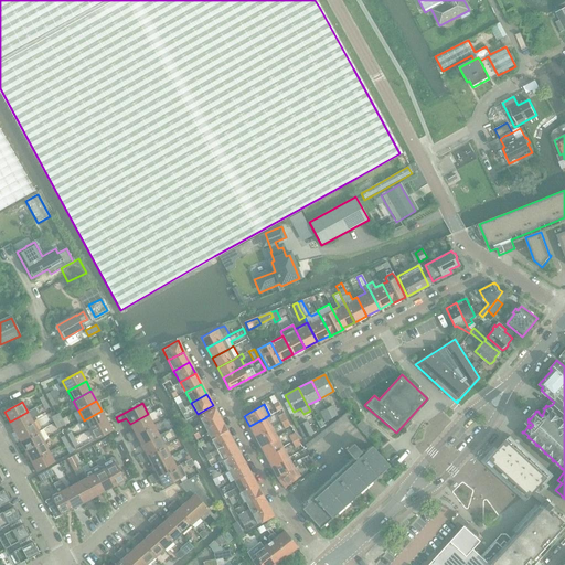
[(338,415),(332,405),(326,408),(331,418),(338,415)]
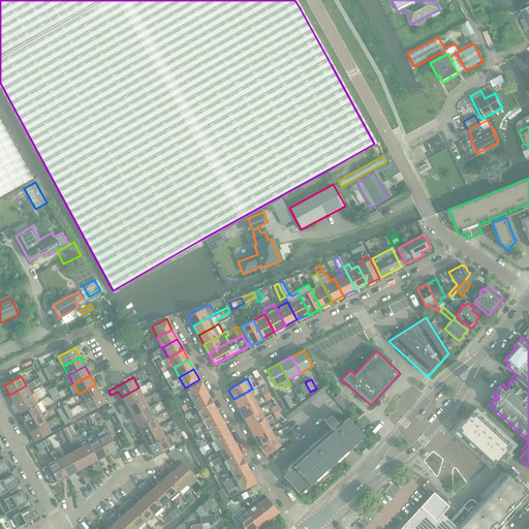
[(184,405),(192,401),(207,393),(200,382),(186,391),(189,396),(178,402),(181,407),(184,405)]
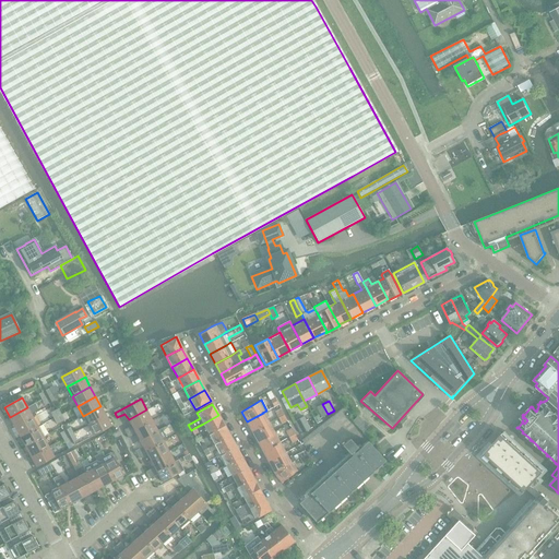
[(317,407),(322,417),(328,414),(322,404),(317,407)]
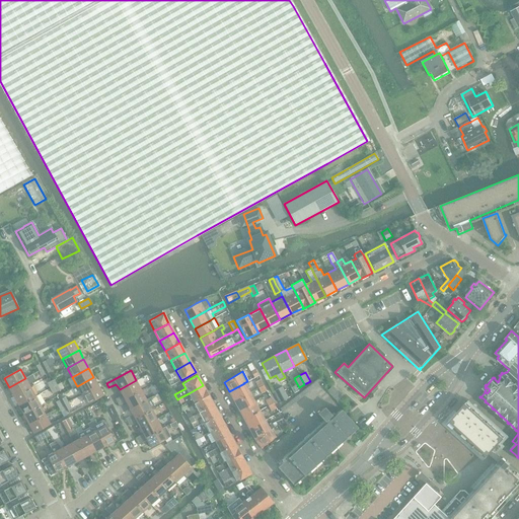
[(77,386),(82,395),(98,386),(93,377),(77,386)]
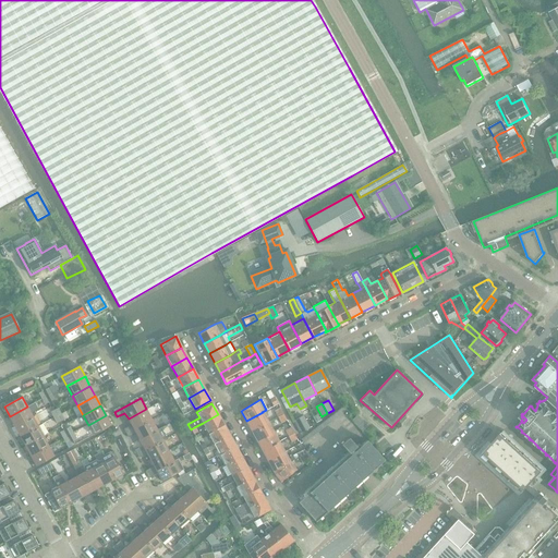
[(10,416),(14,426),(33,416),(27,407),(10,416)]
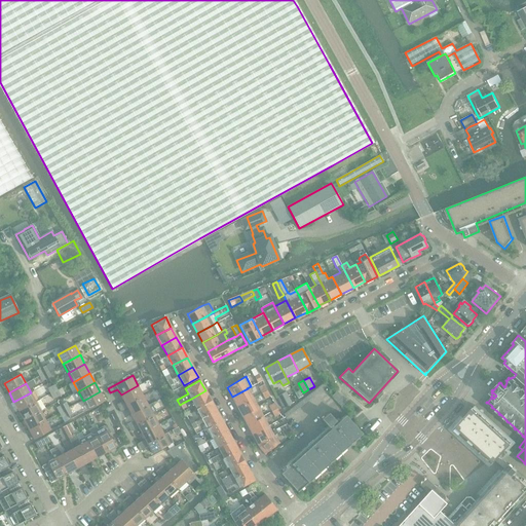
[(264,384),(258,387),(261,392),(267,389),(264,384)]
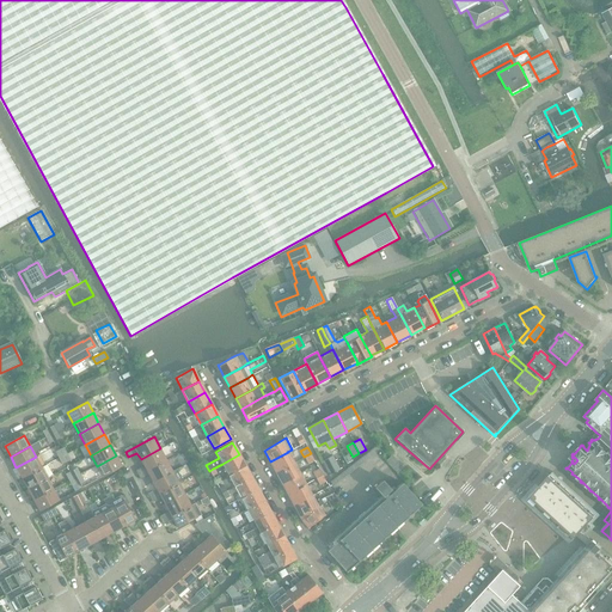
[(145,466),(136,471),(139,476),(166,460),(160,448),(141,459),(145,466)]
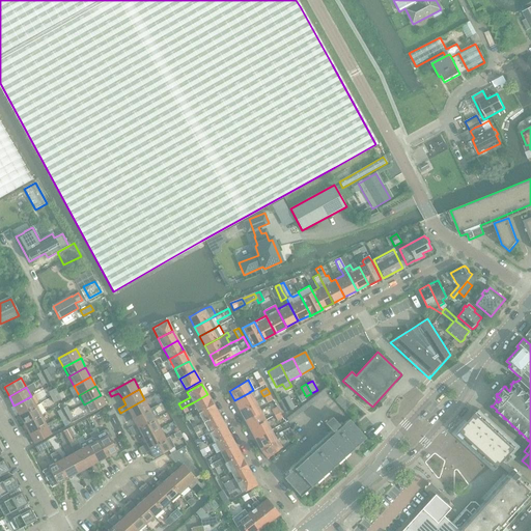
[(234,400),(240,410),(255,401),(250,392),(234,400)]
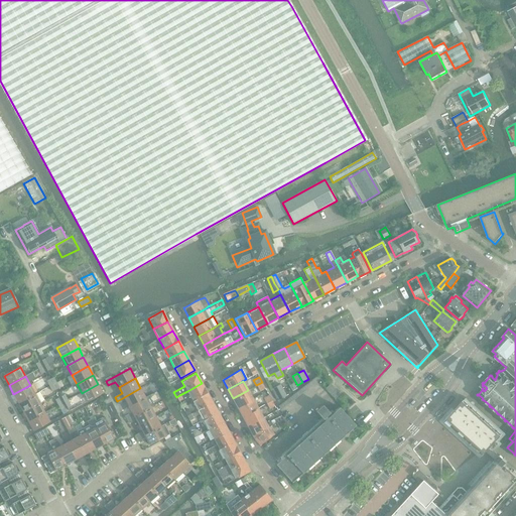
[(259,391),(265,388),(262,382),(256,385),(259,391)]
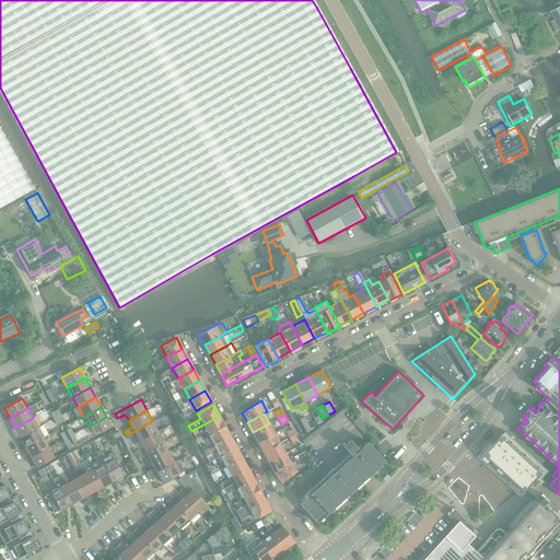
[(203,424),(209,434),(224,426),(219,416),(203,424)]
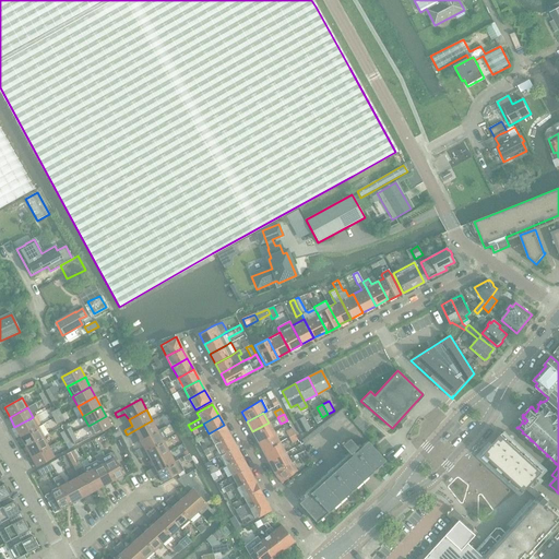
[(94,436),(111,426),(106,416),(88,426),(94,436)]
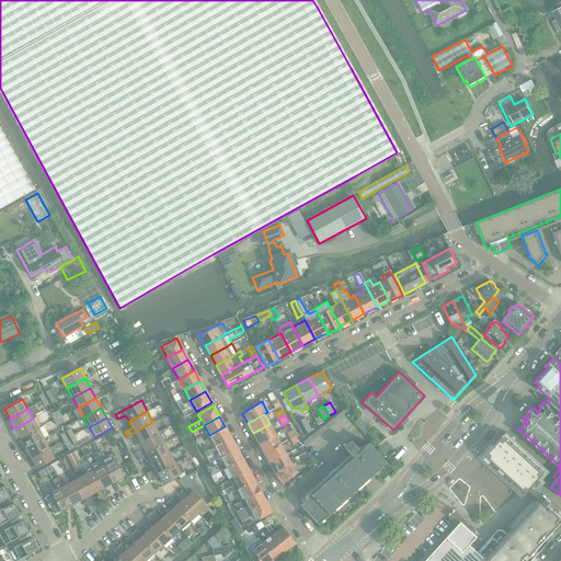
[(359,418),(354,423),(364,434),(369,430),(369,428),(359,418)]
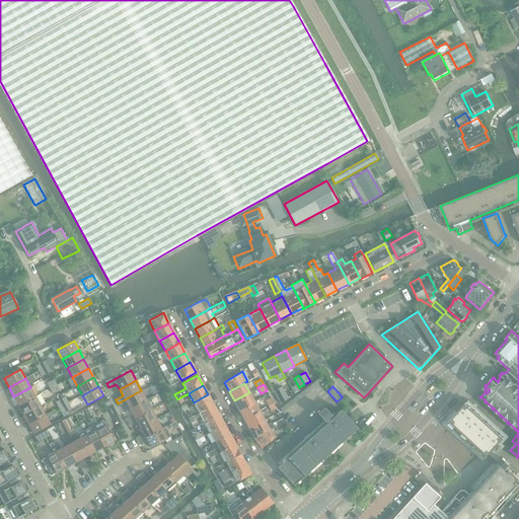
[(13,396),(18,405),(35,396),(30,387),(13,396)]
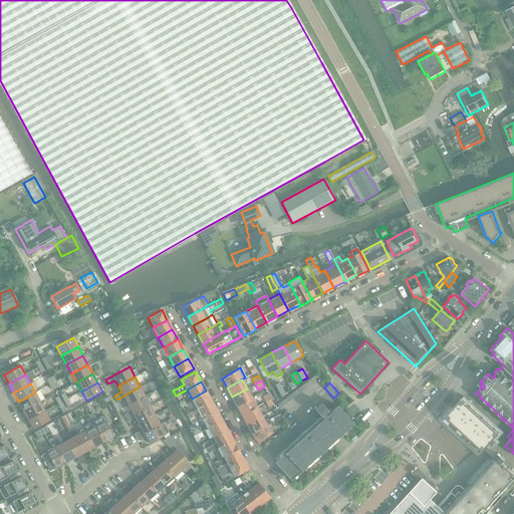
[(278,399),(285,395),(279,383),(272,388),(278,399)]
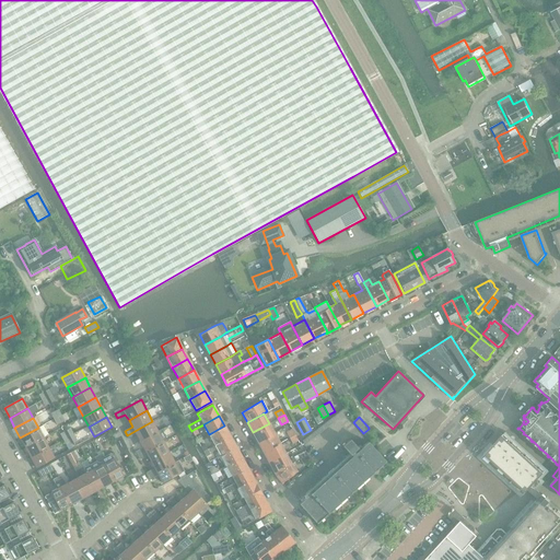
[(129,439),(137,435),(140,441),(158,431),(152,421),(127,435),(129,439)]
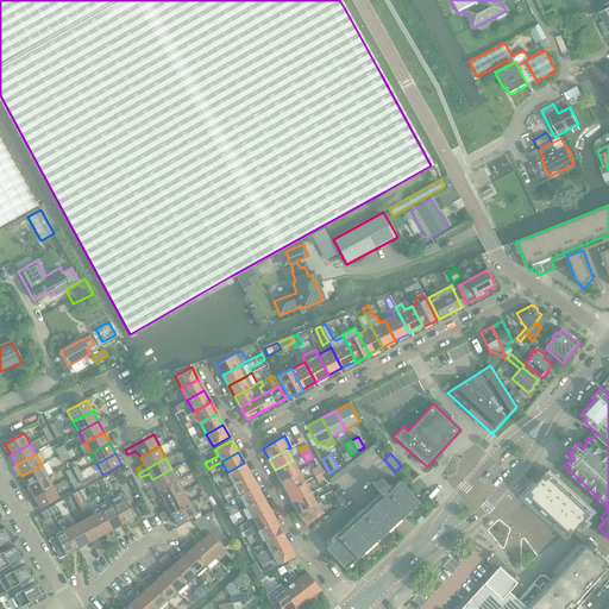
[(275,470),(281,481),(299,471),(293,460),(275,470)]
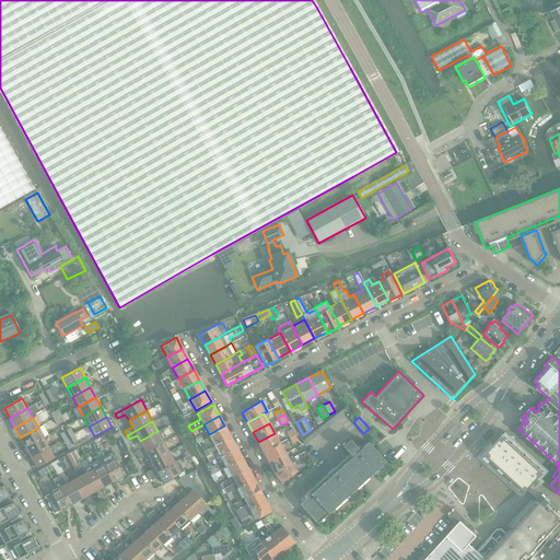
[(25,447),(44,438),(48,435),(44,426),(38,428),(20,438),(25,447)]
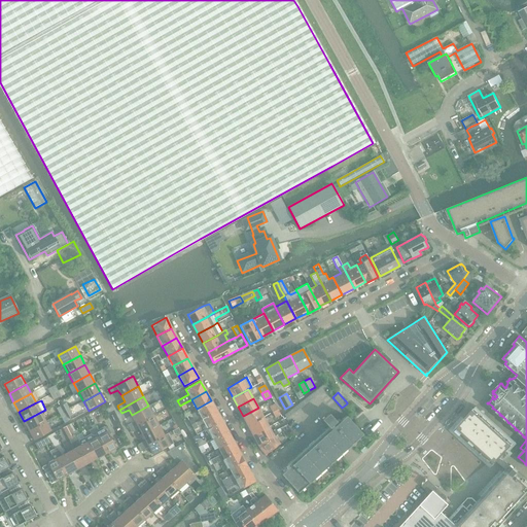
[(197,409),(202,419),(216,411),(211,400),(197,409)]
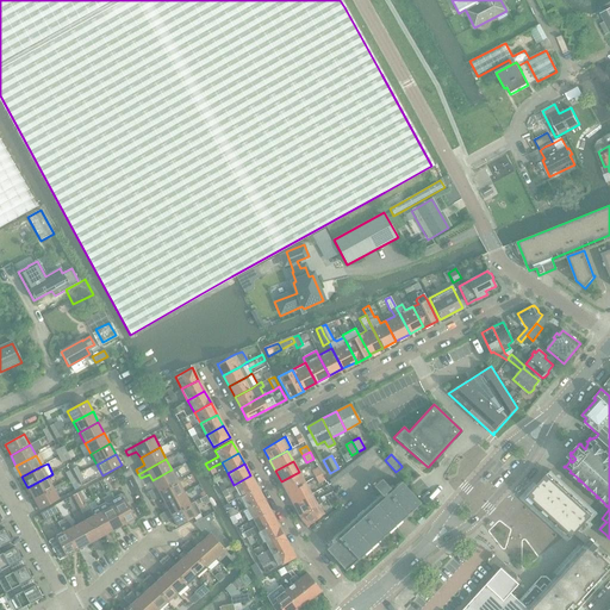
[(318,467),(311,471),(315,477),(322,473),(318,467)]
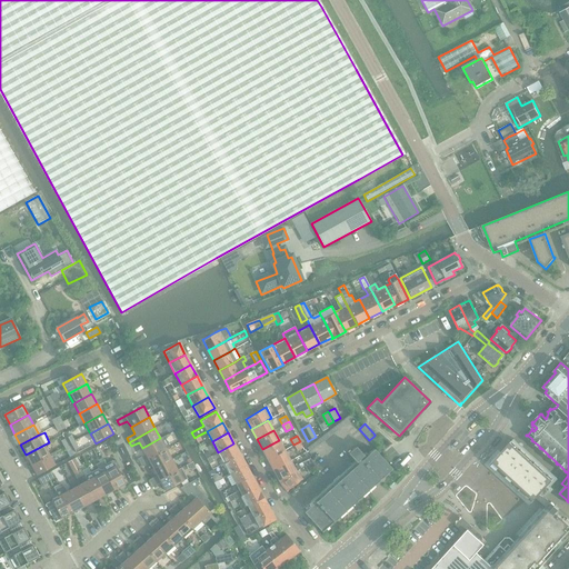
[(146,455),(138,459),(140,463),(166,449),(160,438),(142,448),(146,455)]
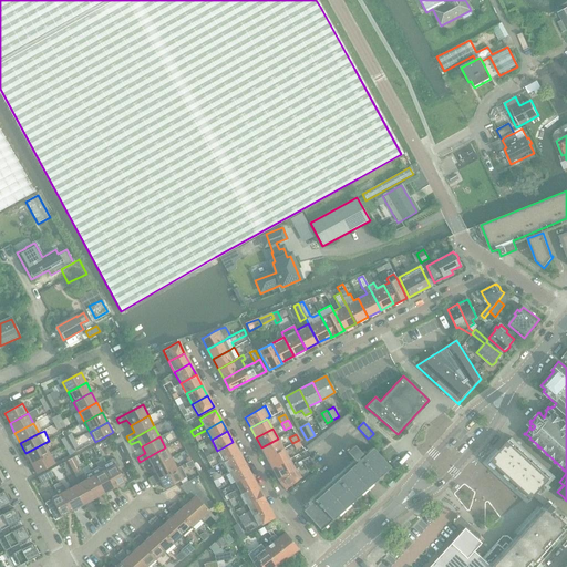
[(261,447),(267,459),(284,449),(278,439),(261,447)]
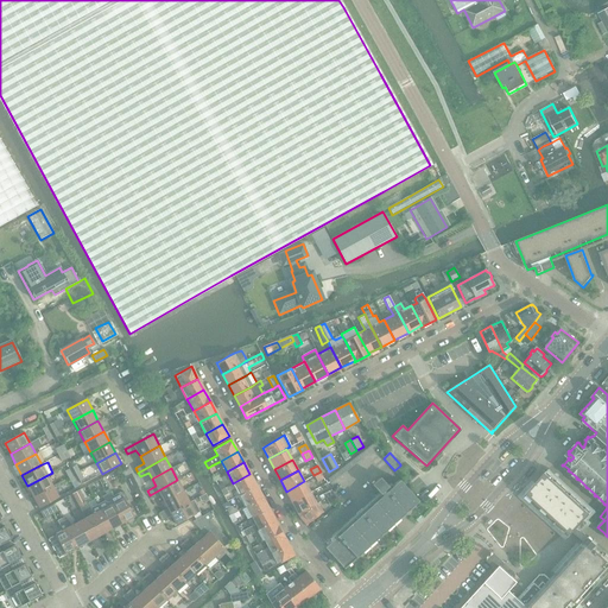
[(570,537),(574,532),(575,532),(580,527),(578,527),(593,512),(548,470),(525,495),(570,537)]
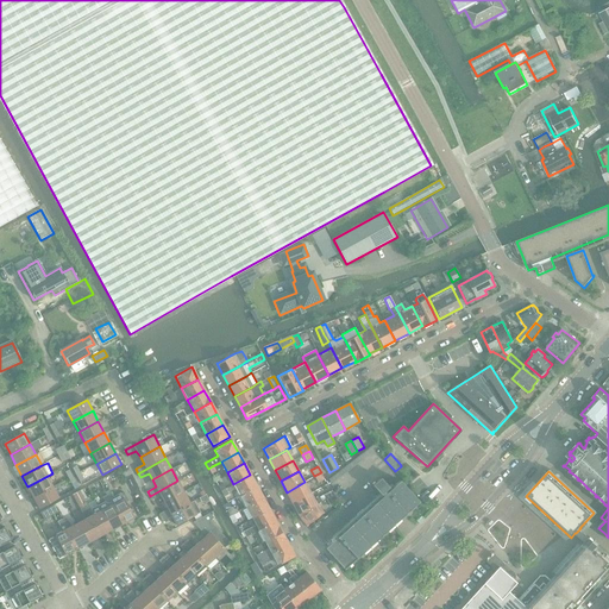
[(76,475),(82,485),(86,483),(80,472),(76,475)]
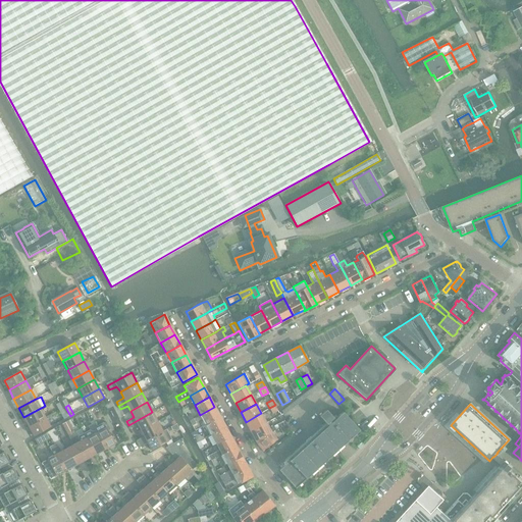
[(275,405),(269,408),(272,414),(278,411),(275,405)]
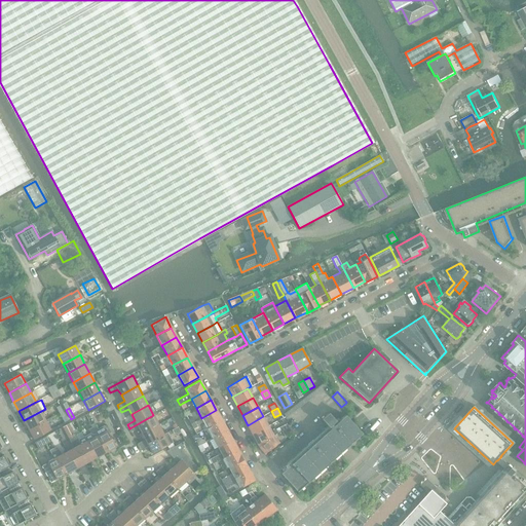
[(201,418),(208,427),(222,420),(216,410),(201,418)]
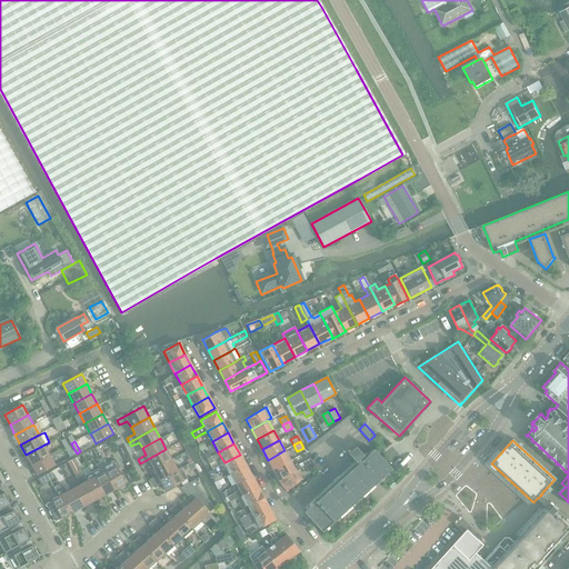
[(26,455),(31,465),(50,455),(45,445),(26,455)]
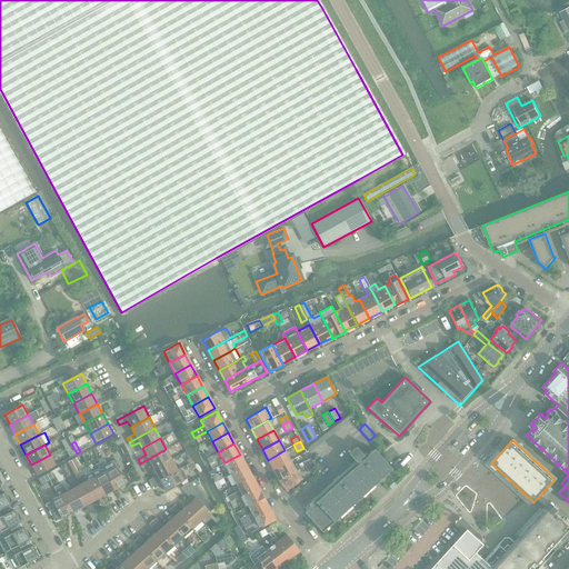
[(357,463),(303,512),(321,532),(390,470),(372,450),(365,457),(356,447),(348,453),(357,463)]
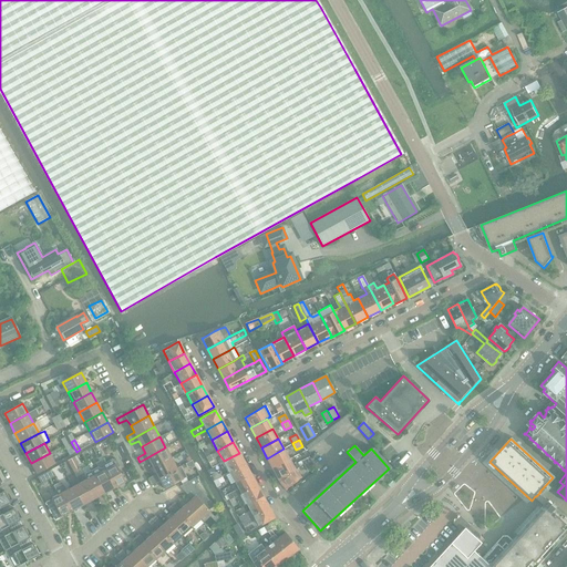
[(142,465),(150,462),(153,467),(172,457),(165,447),(140,462),(142,465)]
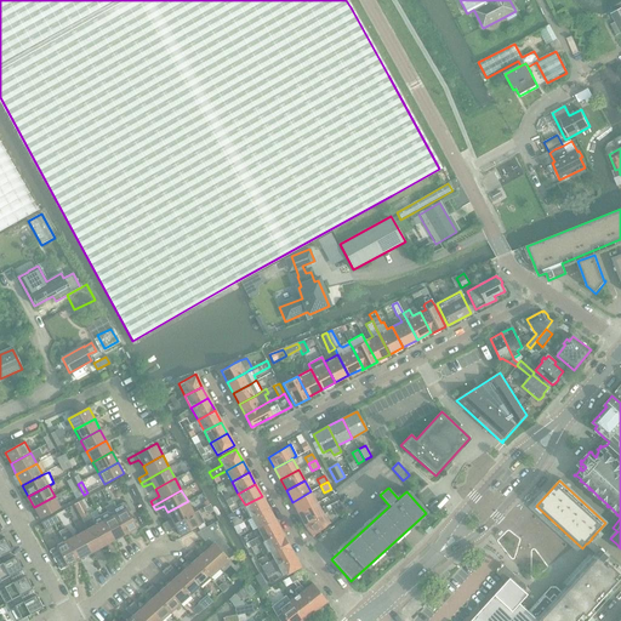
[(292,502),(298,513),(317,503),(311,491),(292,502)]
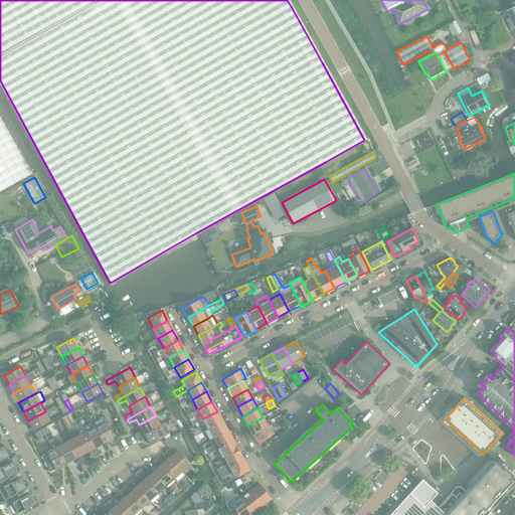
[(33,431),(50,421),(45,411),(28,420),(33,431)]
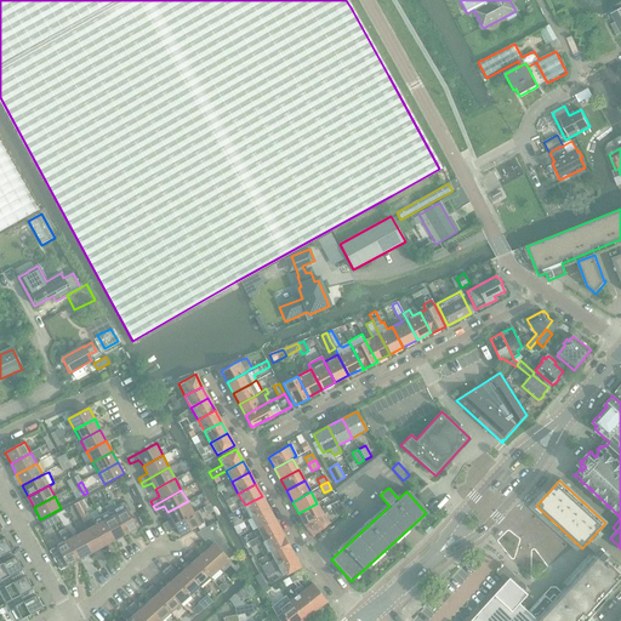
[(245,505),(251,517),(268,507),(262,496),(245,505)]
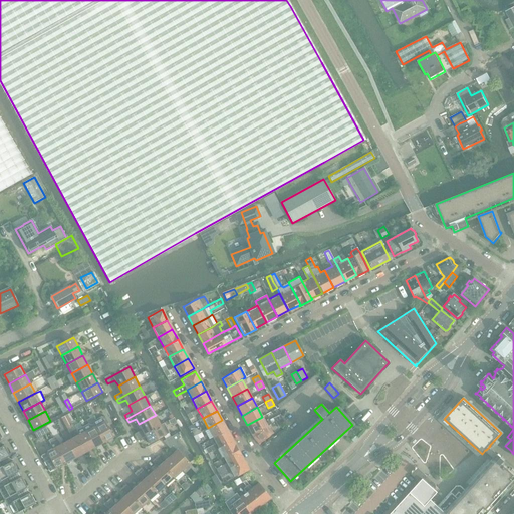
[(272,418),(274,421),(282,417),(280,413),(272,418)]
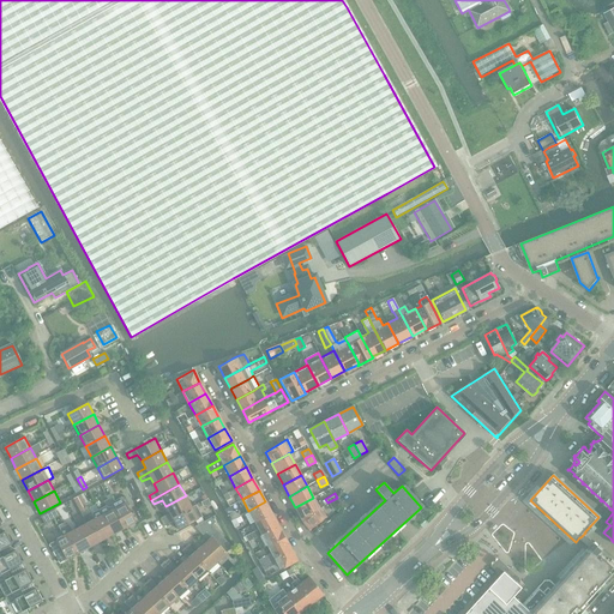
[(169,513),(161,518),(163,523),(192,507),(186,495),(166,506),(169,513)]
